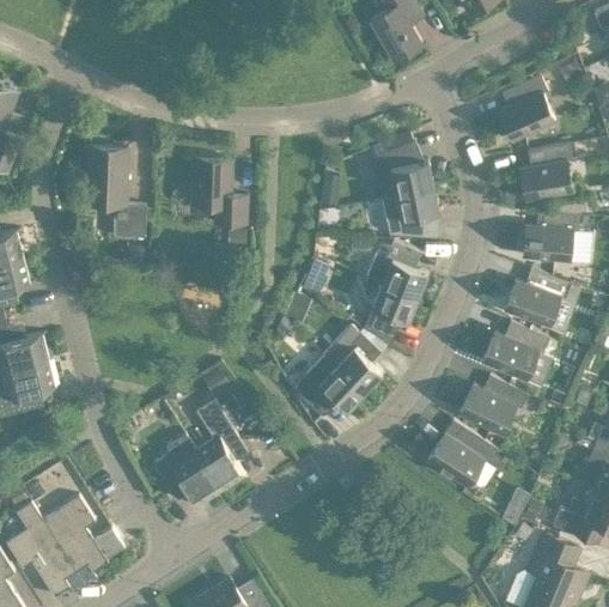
[(419,8),(413,0),(383,0),(389,8),(371,19),(395,60),(421,43),(406,16),(419,8)]
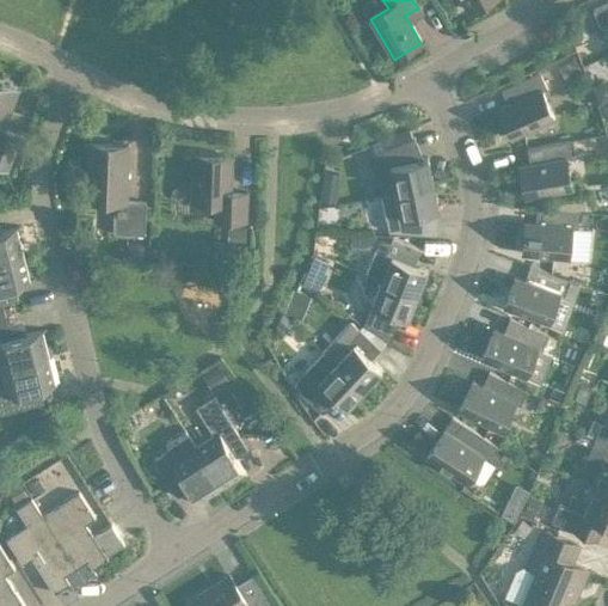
[(461,0),(470,13),(493,0),(461,0)]
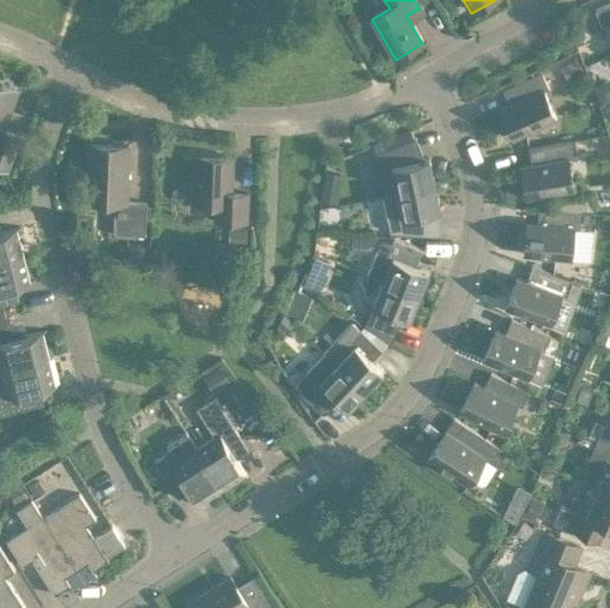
[(609,6),(596,13),(602,29),(609,25),(609,6)]
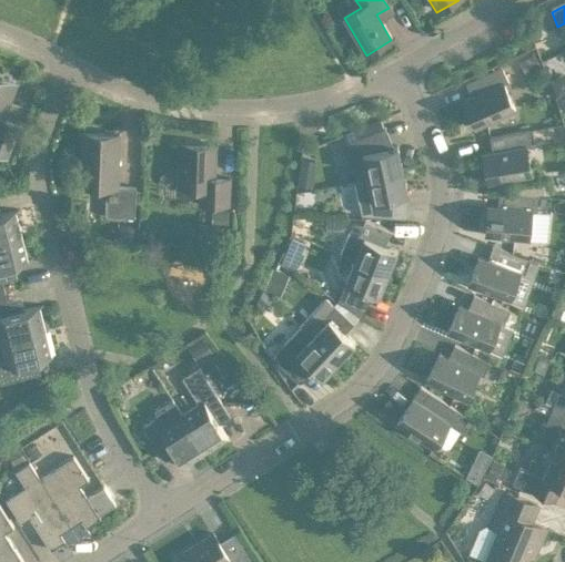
[(463,103),(475,131),(515,112),(503,87),(507,84),(502,70),(465,87),(472,100),(463,103)]
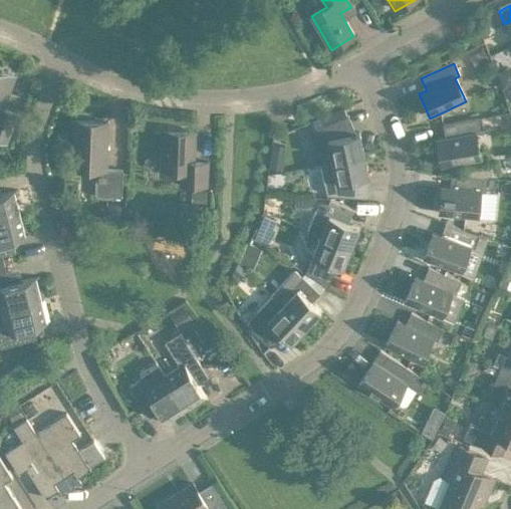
[(0,141),(5,143),(15,116),(1,111),(11,82),(0,77),(0,141)]
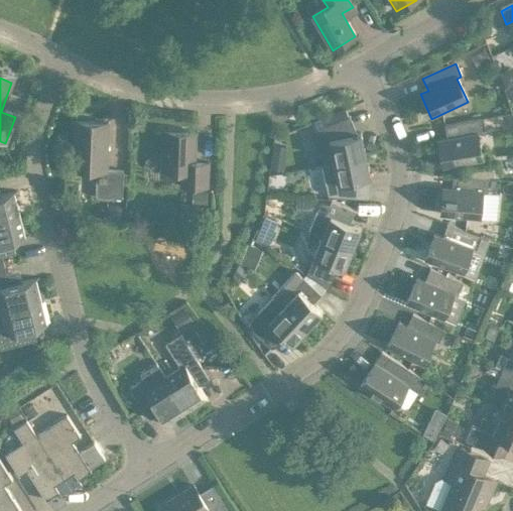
[(322,166),(365,157),(361,135),(357,136),(350,118),(313,130),(322,166)]
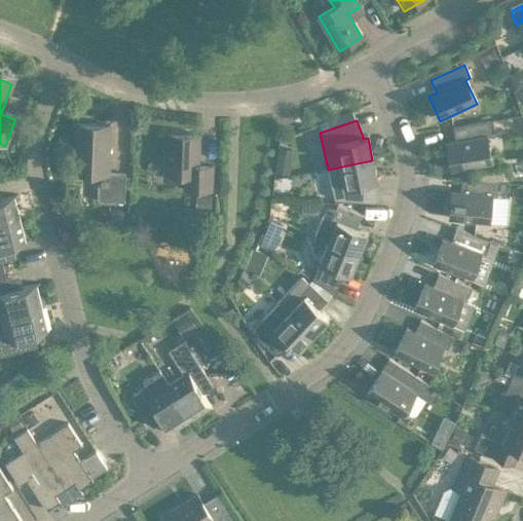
[(455,143),(447,145),(451,172),(491,164),(487,139),(491,138),(489,124),(453,131),(455,143)]
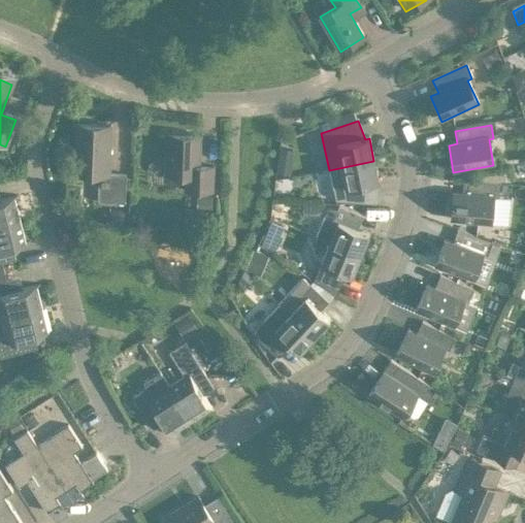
[(98,204),(125,205),(126,176),(108,176),(110,128),(76,127),(74,175),(99,176),(98,204)]
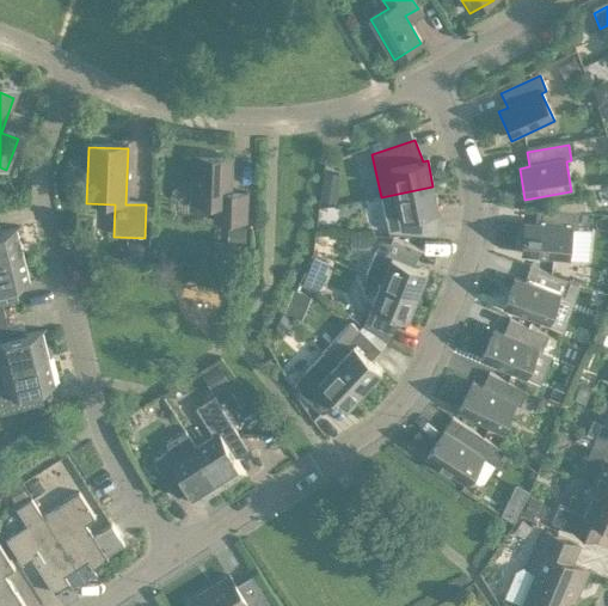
[(215,207),(215,224),(245,225),(246,195),(229,194),(231,159),(194,158),(192,206),(215,207)]
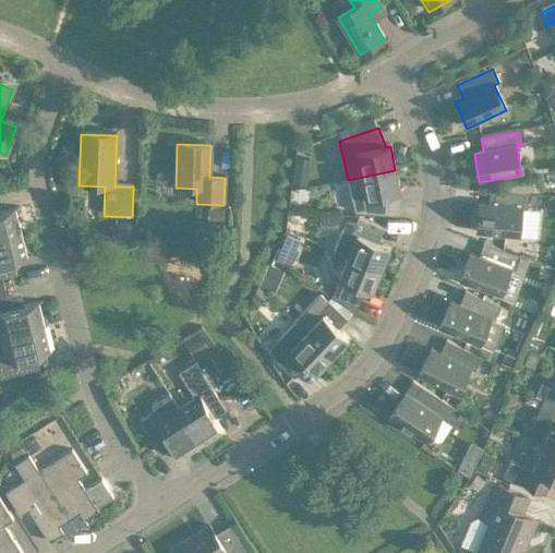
[(328,148),(315,152),(321,172),(334,169),(328,148)]
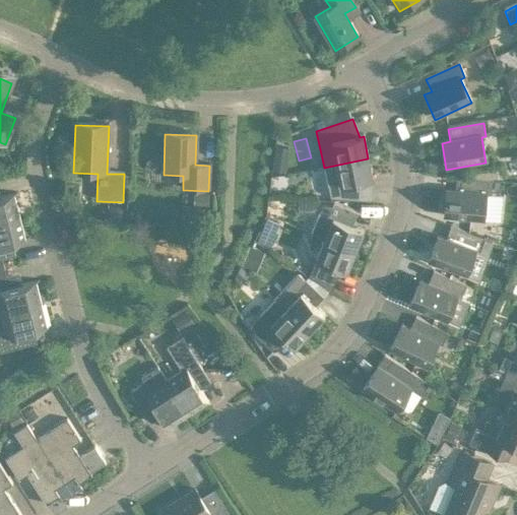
[(368,158),(324,168),(330,198),(370,202),(366,182),(373,181),(368,158)]
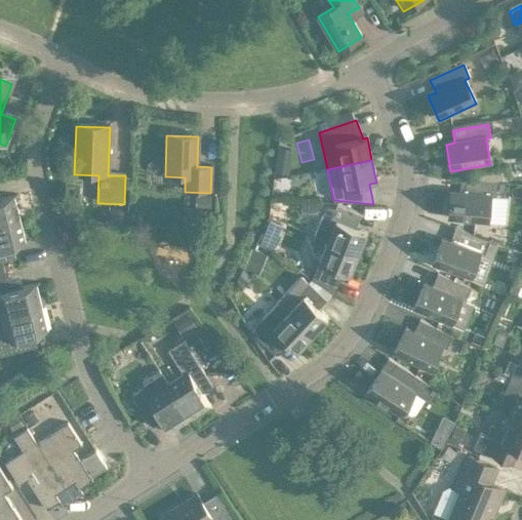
[(314,162),(304,164),(308,183),(318,180),(314,162)]
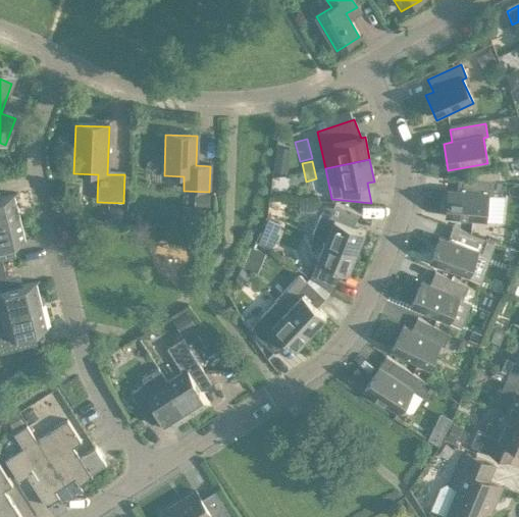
[(457,193),(448,192),(446,218),(485,222),(488,197),(492,197),(495,183),(458,179),(457,193)]
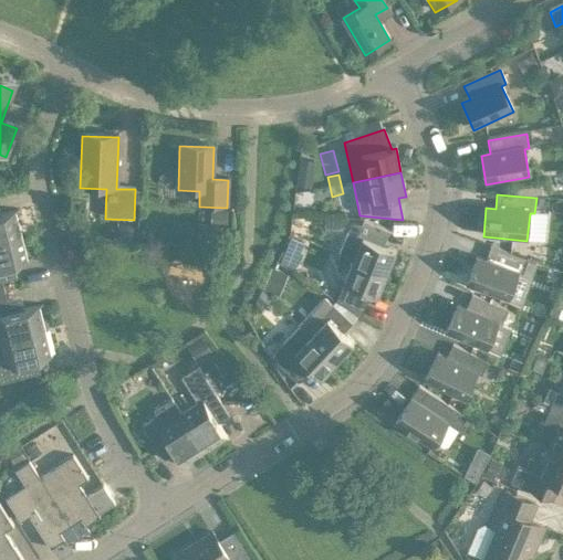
[(0,243),(21,239),(14,213),(0,217),(0,243)]
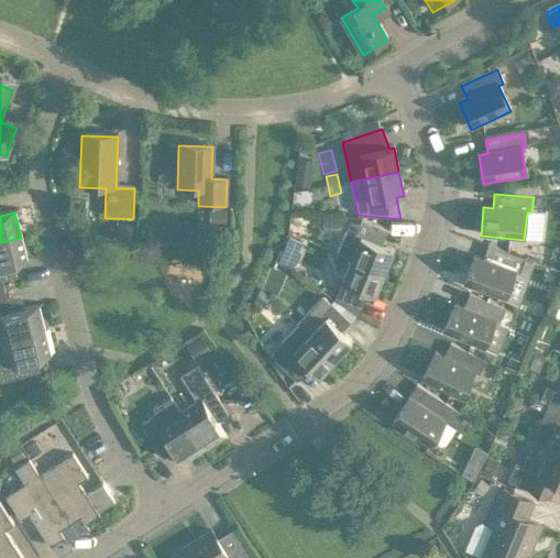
[(337,254),(351,261),(384,274),(393,251),(381,245),(386,231),(362,221),(359,227),(349,226),(337,254)]
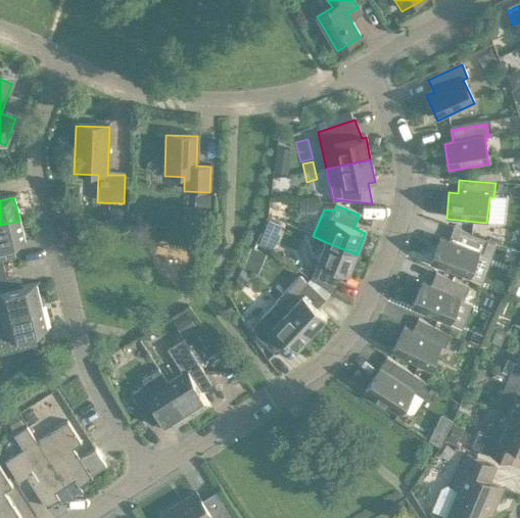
[(0,249),(25,244),(19,221),(0,225),(0,249)]
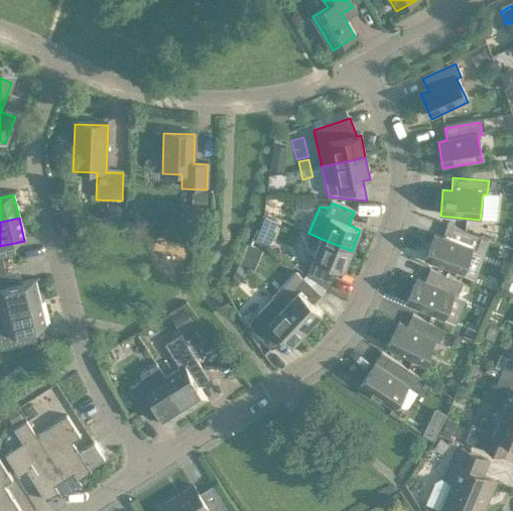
[(261,226),(260,226),(252,240),(266,247),(274,233),(272,232),(261,226)]
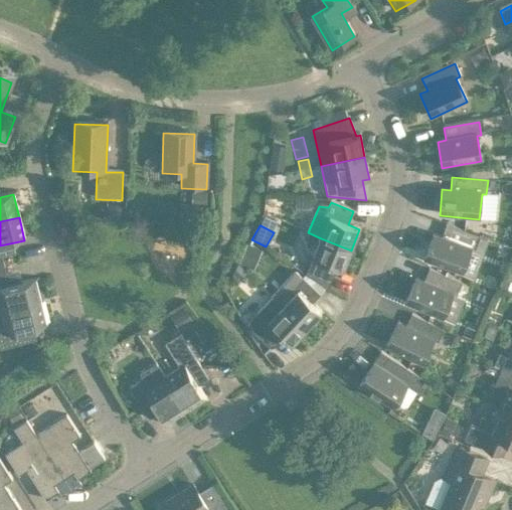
[(447,226),(442,238),(434,235),(424,261),(462,274),(471,249),(475,251),(480,238),(447,226)]
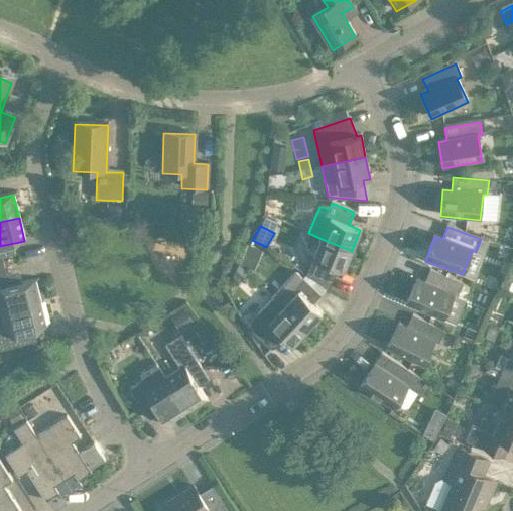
[(352,251),(322,239),(310,265),(335,275),(337,269),(344,272),(352,251)]
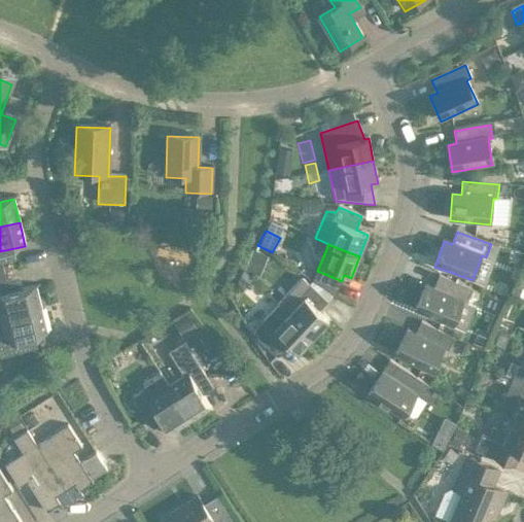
[(246,269),(262,275),(269,256),(254,250),(246,269)]
